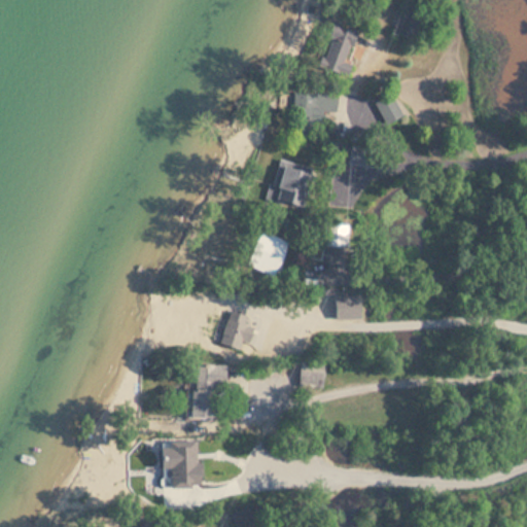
[(415,37),(418,13),(400,10),(396,34),(415,37)]
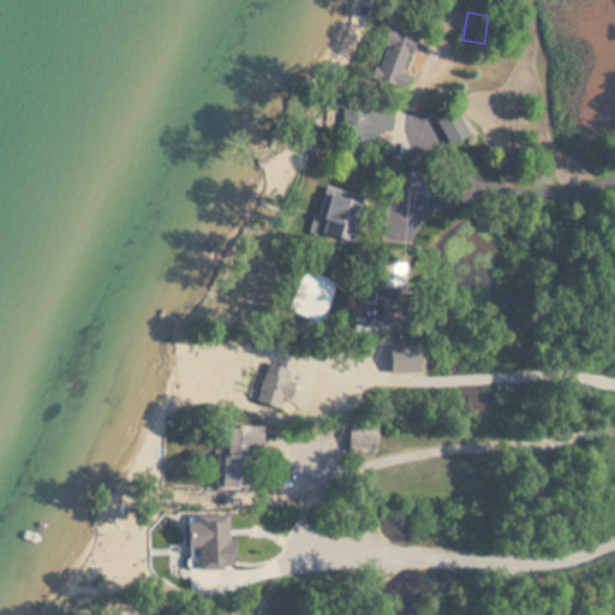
[(416,36),(388,27),(370,77),(398,87),(416,36)]
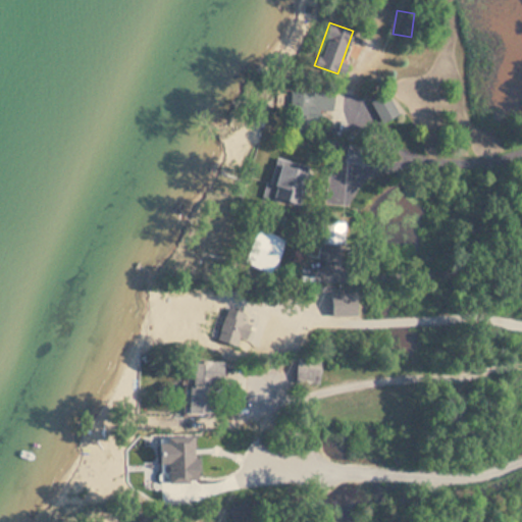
[(332,93),(291,91),(290,127),(307,127),(308,114),(332,114),(332,93)]
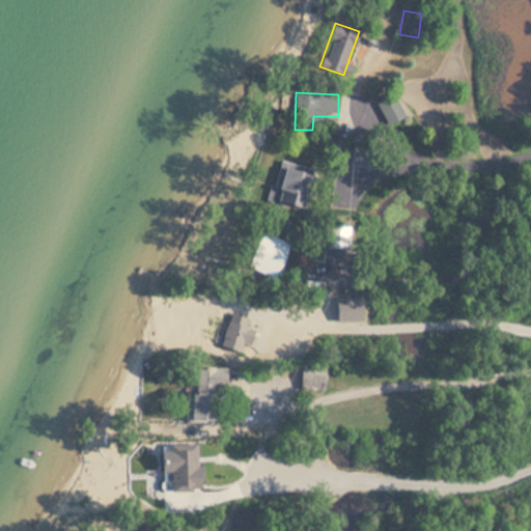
[(383,99),(386,121),(401,119),(398,96),(383,99)]
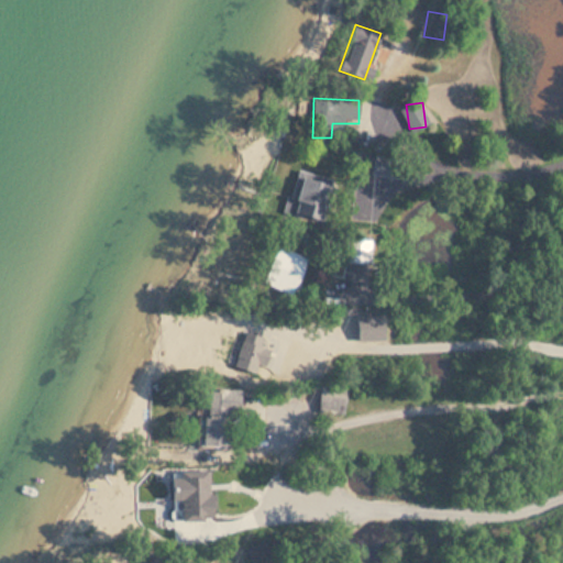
[(285,212),(319,223),(333,180),(298,169),(285,212)]
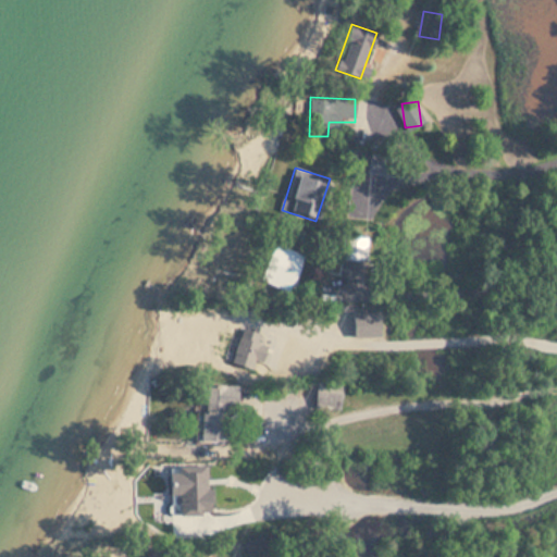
[(260,281),(291,292),(305,256),(274,244),(260,281)]
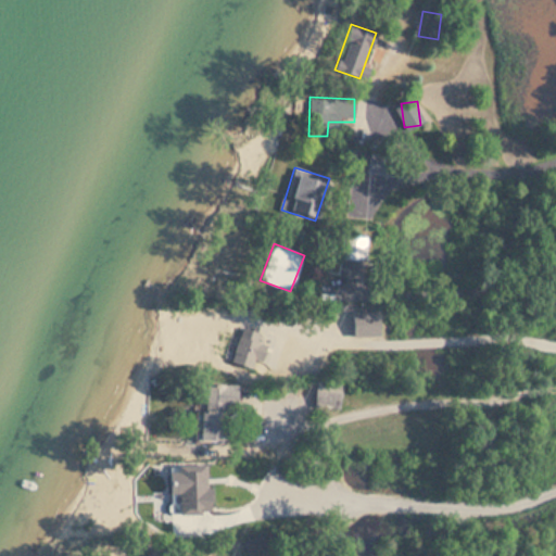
[(237,386),(200,384),(200,441),(224,441),(224,413),(236,413),(237,386)]
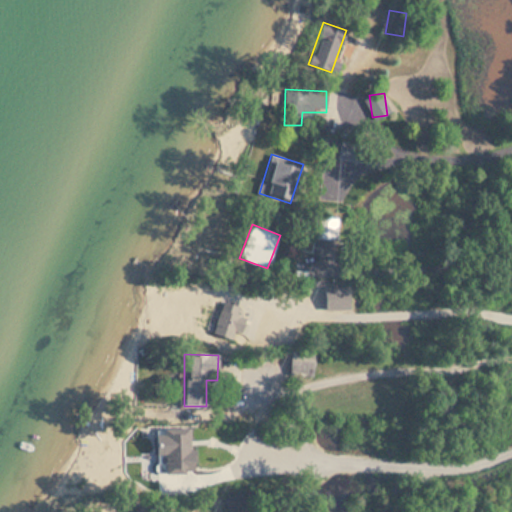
[(158,511),(139,503),(134,511),(158,511)]
